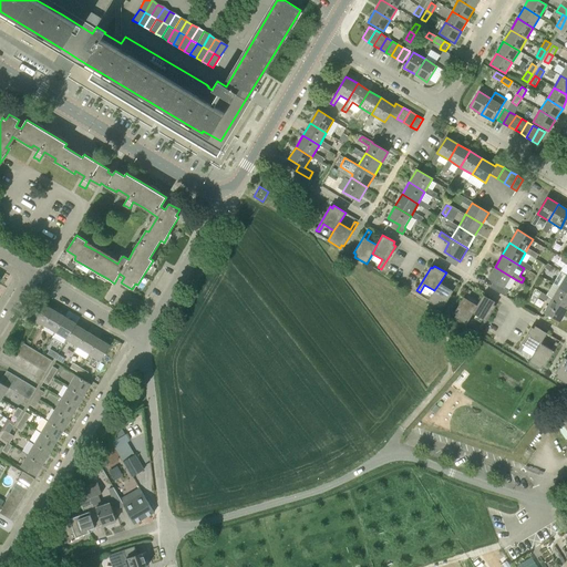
[(508,290),(515,279),(495,267),(488,278),(508,290)]
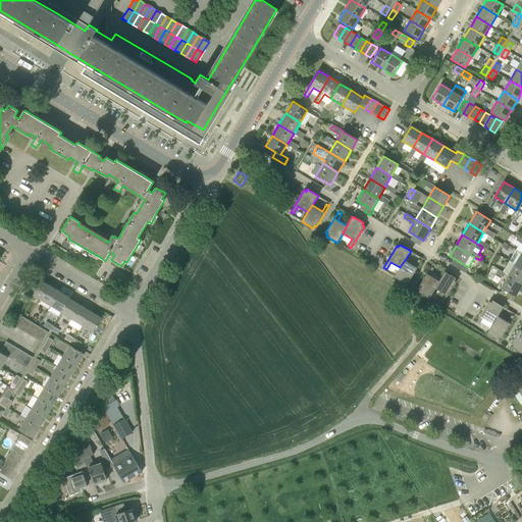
[(405,260),(400,267),(395,277),(405,283),(407,281),(409,282),(421,261),(418,259),(414,266),(405,260)]
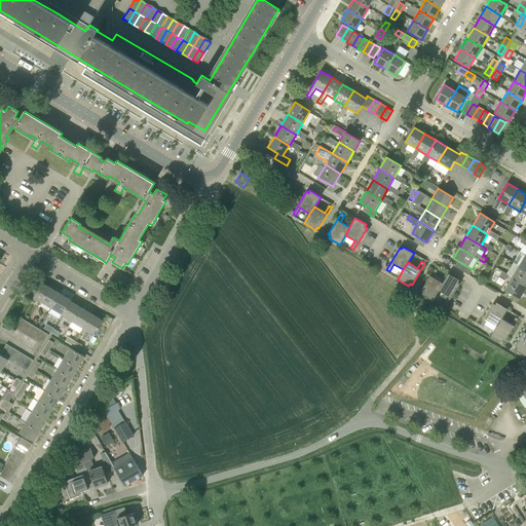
[(525,270),(519,266),(517,270),(513,276),(525,285),(525,270)]
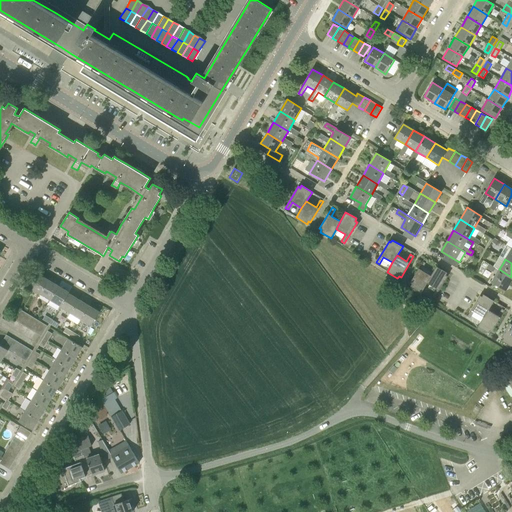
[(421,292),(427,283),(431,276),(421,270),(426,263),(423,261),(410,282),(412,284),(411,286),(421,292)]
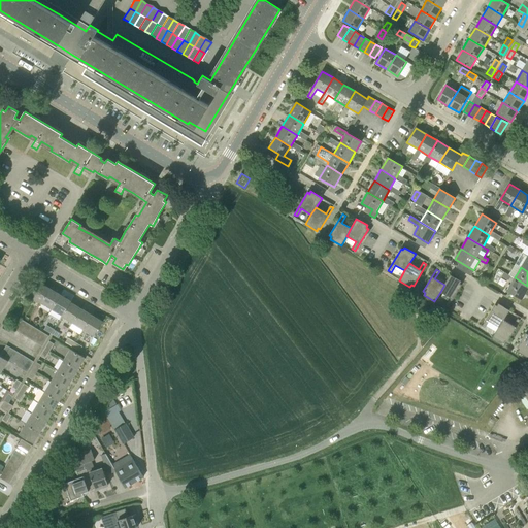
[(446,305),(449,306),(461,285),(460,284),(461,282),(450,274),(444,285),(440,292),(450,298),(446,305)]
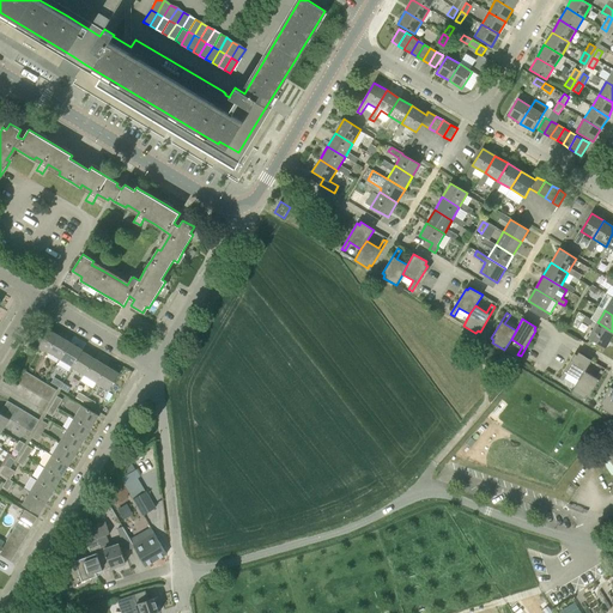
[(612,332),(598,322),(588,338),(606,347),(612,334),(612,332)]
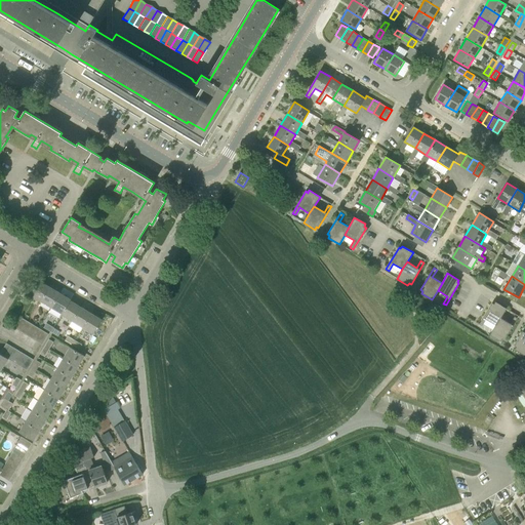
[(30,294),(41,301),(49,286),(39,280),(30,294)]
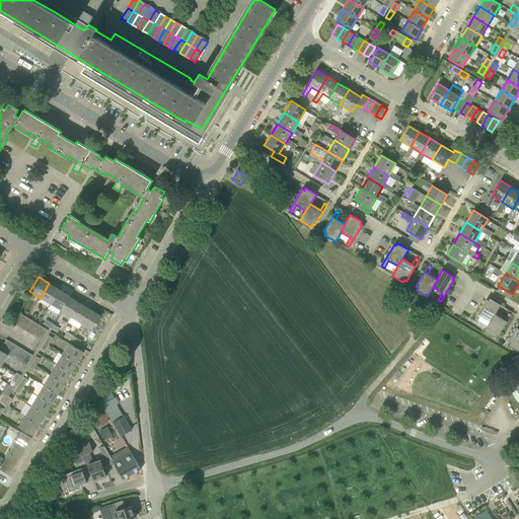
[(41,298),(51,304),(60,290),(49,283),(41,298)]
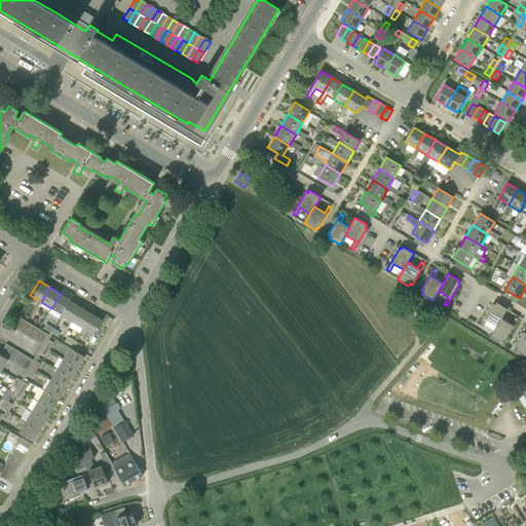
[(62,314),(71,301),(71,300),(61,294),(51,308),(62,314)]
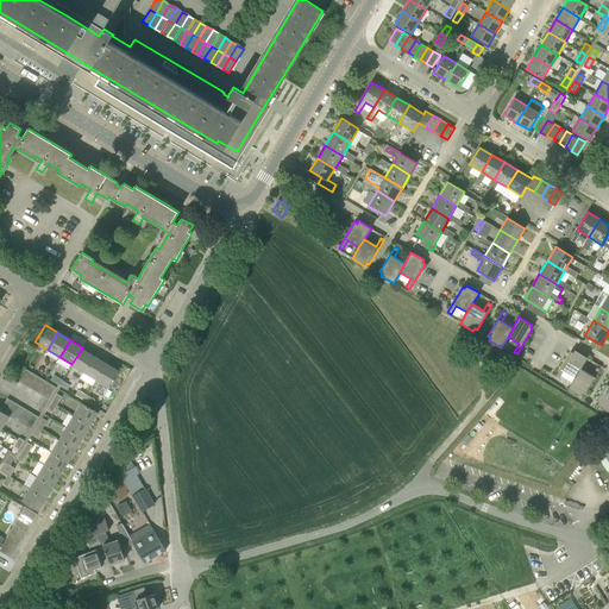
[(71,365),(83,372),(94,356),(82,349),(71,364),(71,365)]
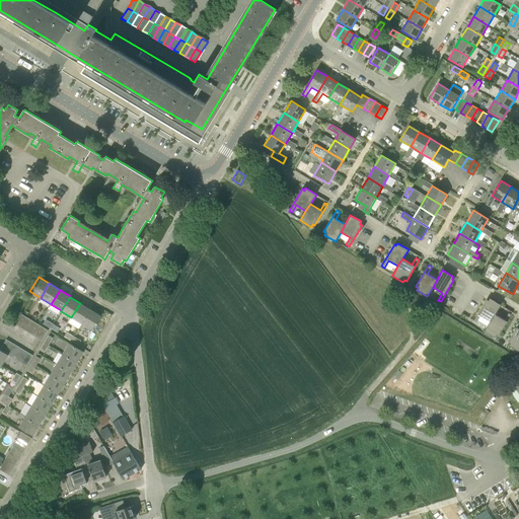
[(490,321),(495,314),(501,305),(490,298),(489,301),(487,300),(473,321),(476,322),(480,315),(490,321)]
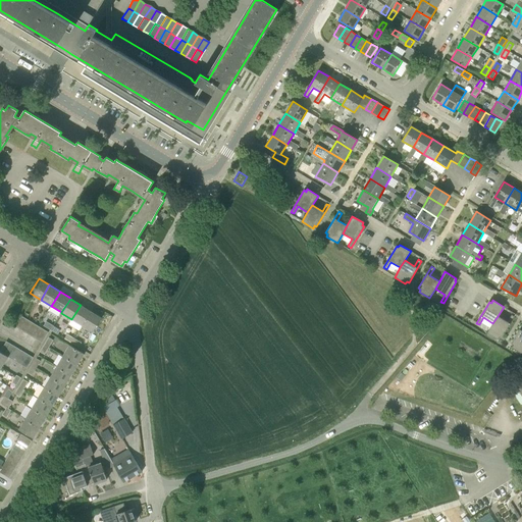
[(71,319),(83,325),(91,311),(81,305),(71,319)]
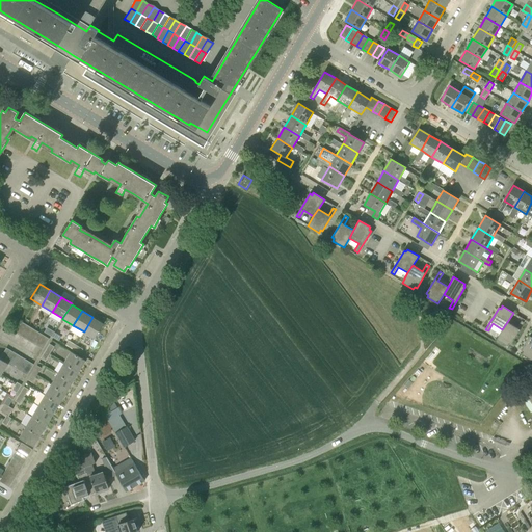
[(84,331),(95,339),(104,323),(92,317),(84,331)]
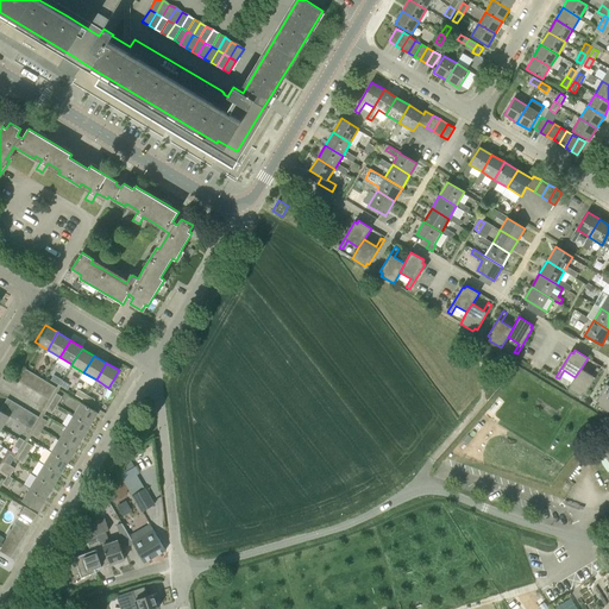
[(575,377),(569,388),(582,396),(583,393),(585,394),(600,369),(597,368),(591,376),(581,369),(575,377)]
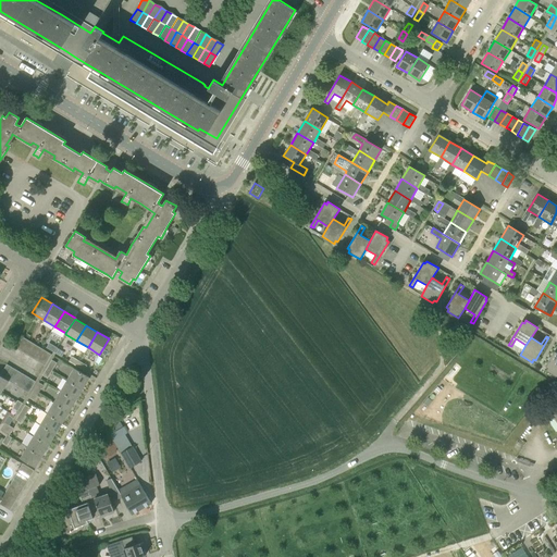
[(16,348),(22,351),(28,341),(23,337),(16,348)]
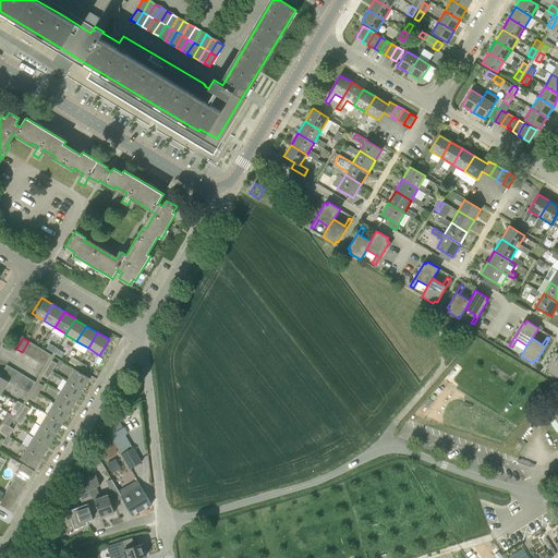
[(22,352),(27,355),(35,344),(28,341),(22,352)]
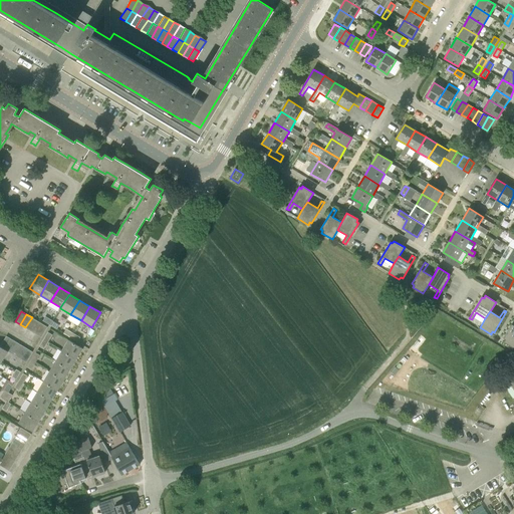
[(43,320),(50,325),(52,320),(45,316),(43,320)]
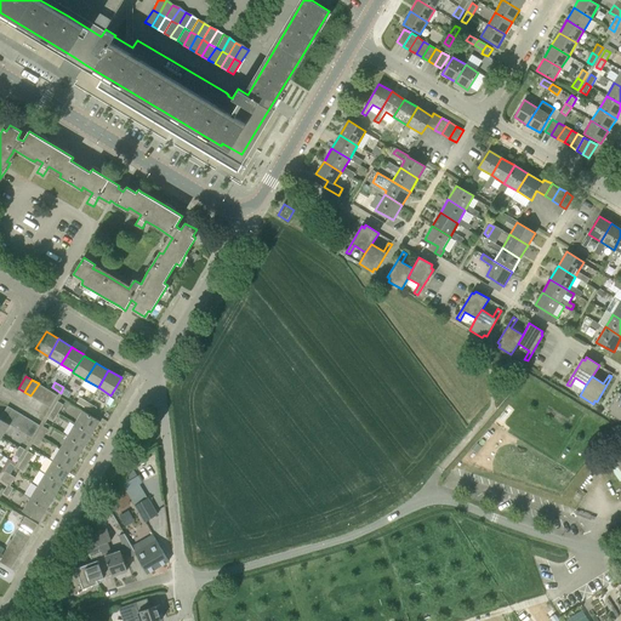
[(30,396),(38,400),(45,387),(39,383),(30,396)]
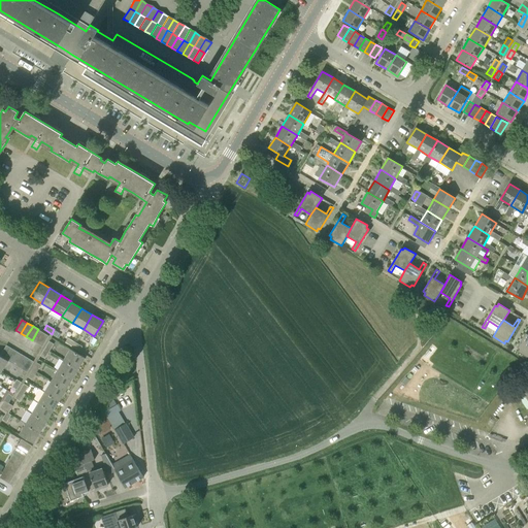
[(32,340),(37,343),(43,332),(38,329),(32,340)]
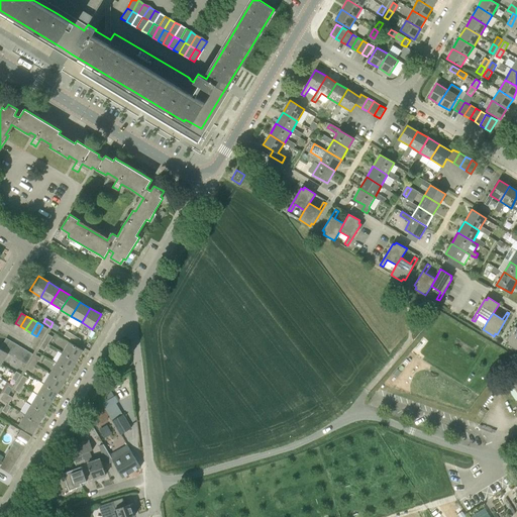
[(50,327),(58,331),(60,327),(53,322),(50,327)]
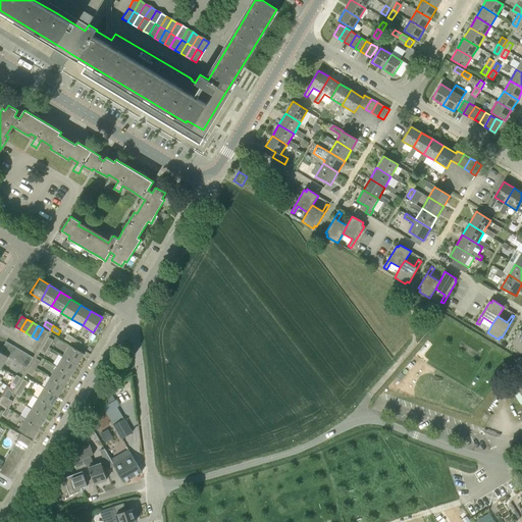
[(521,353),(521,325),(511,344),(513,345),(512,348),(521,353)]
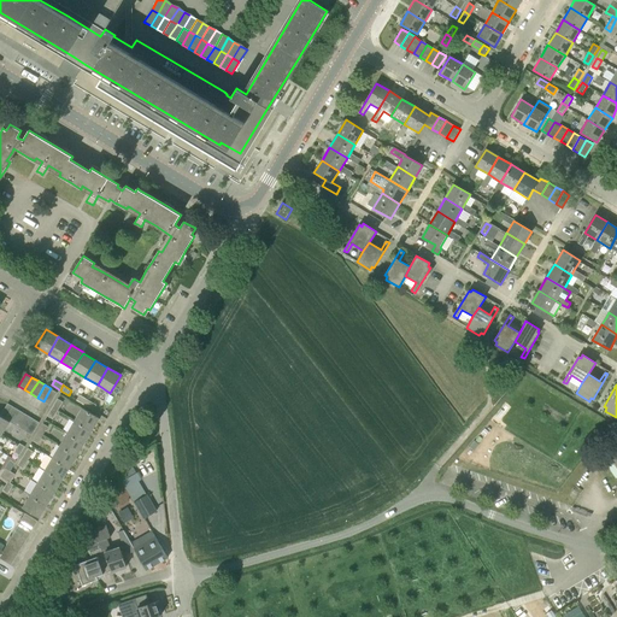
[(43,401),(50,405),(57,393),(51,388),(43,401)]
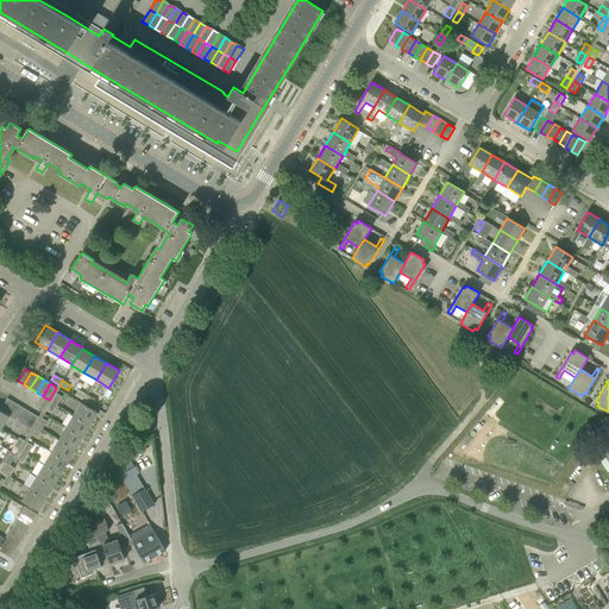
[(75,395),(83,400),(87,395),(79,390),(75,395)]
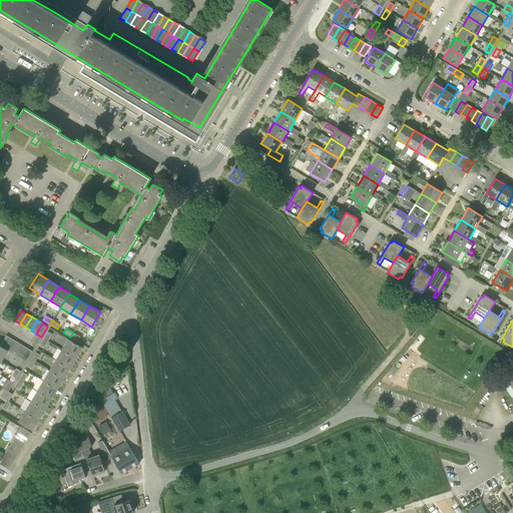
[(44,339),(48,341),(52,334),(48,332),(44,339)]
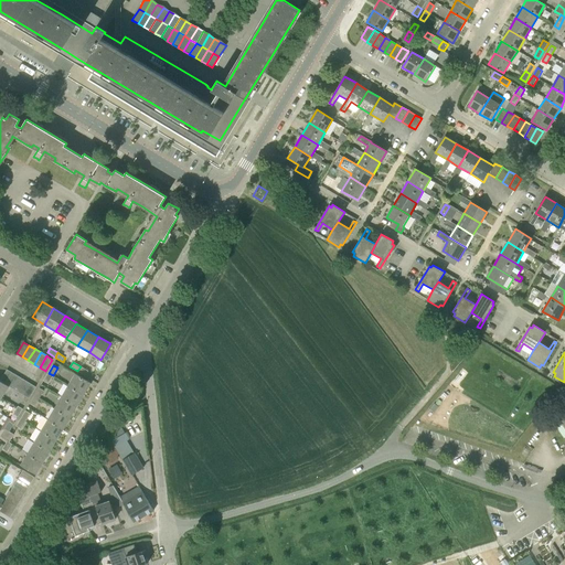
[(77,371),(86,375),(88,371),(81,366),(77,371)]
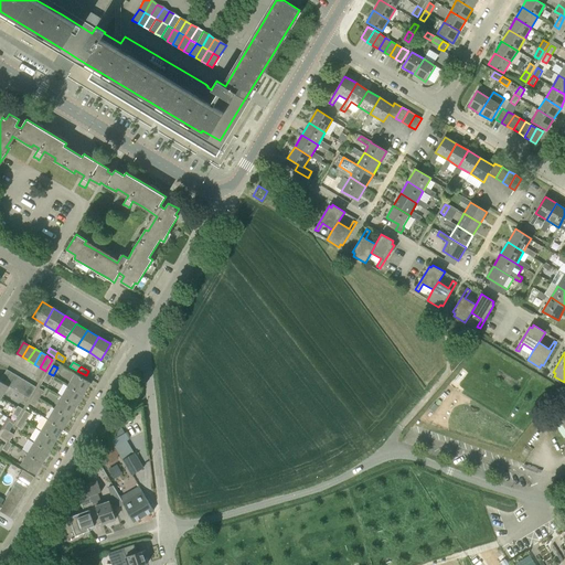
[(0,381),(6,384),(13,373),(7,370),(0,381)]
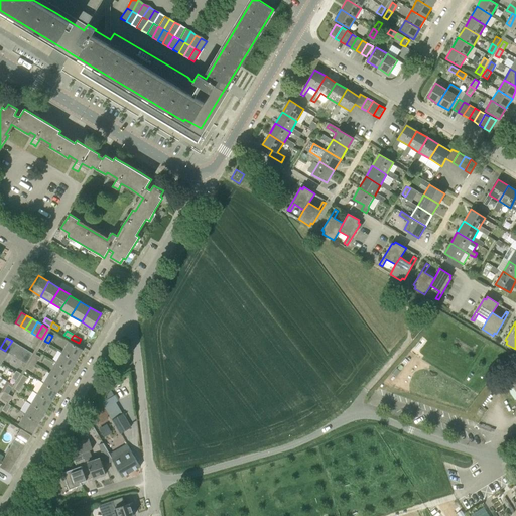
[(8,353),(11,354),(17,344),(12,341),(5,351),(8,353)]
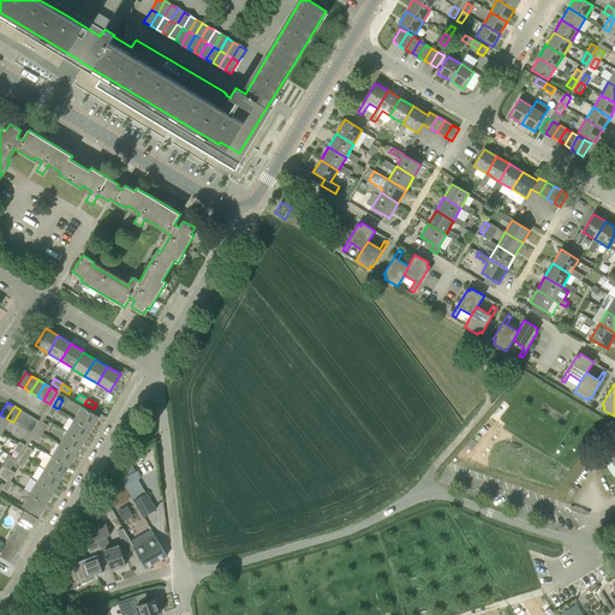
[(48,415),(53,417),(58,408),(53,406),(48,415)]
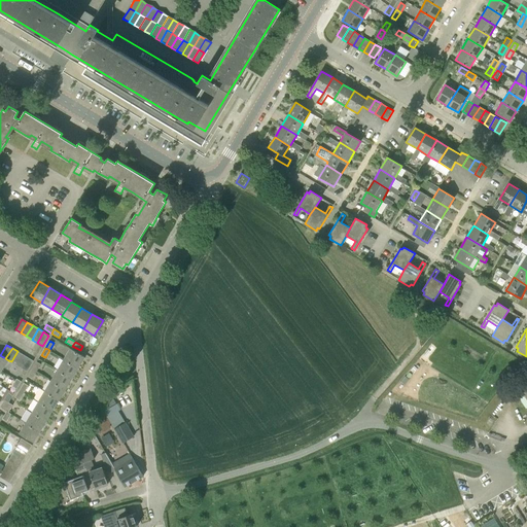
[(64,359),(78,367),(85,357),(70,348),(64,359)]
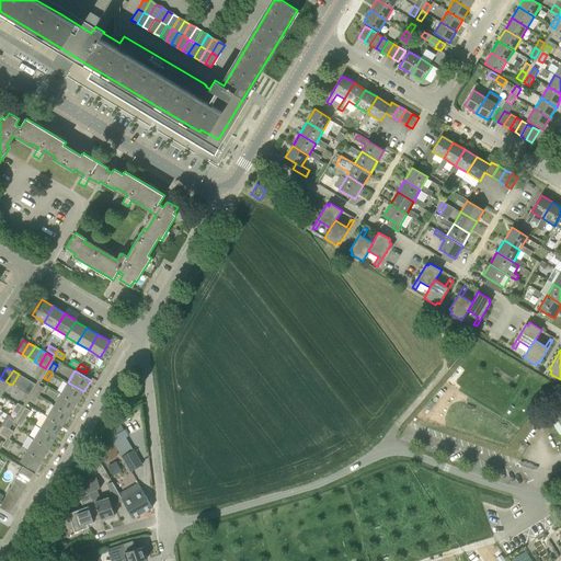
[(12,385),(18,389),(24,377),(19,374),(12,385)]
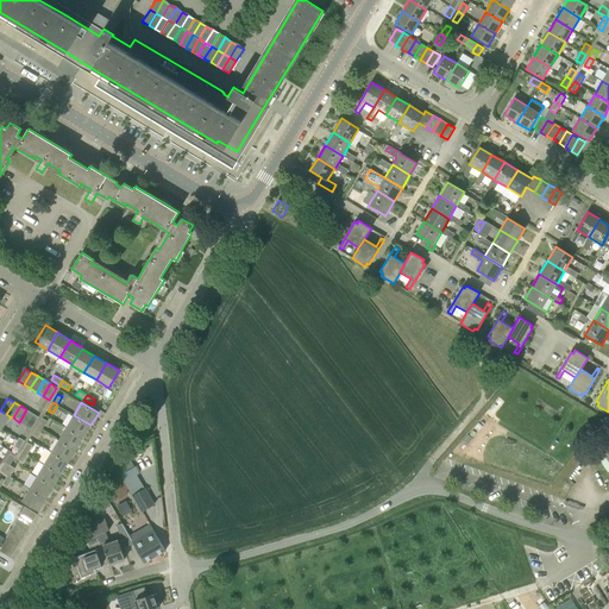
[(19,422),(25,426),(32,413),(26,409),(19,422)]
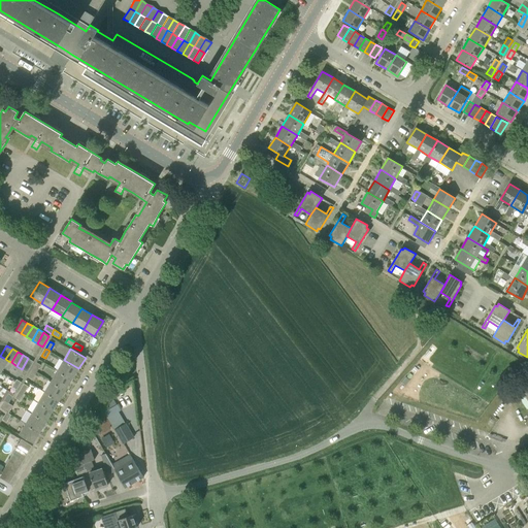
[(22,369),(27,372),(34,362),(28,358),(22,369)]
